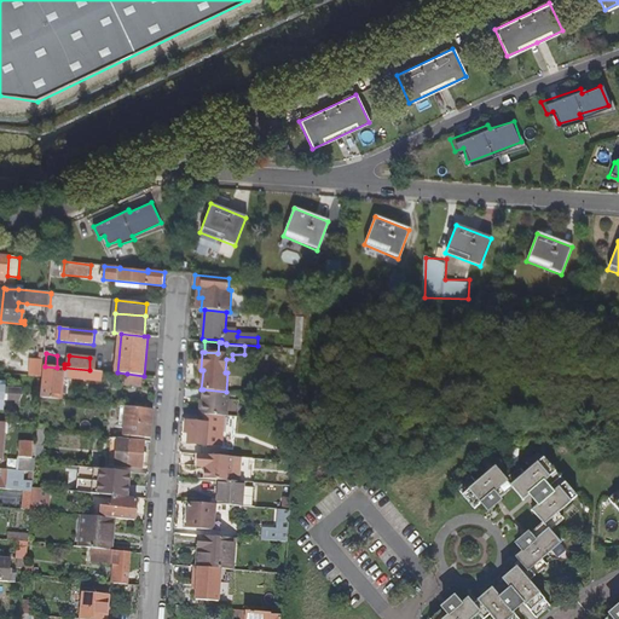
[(33,362),(30,377),(40,377),(41,366),(41,363),(33,362)]
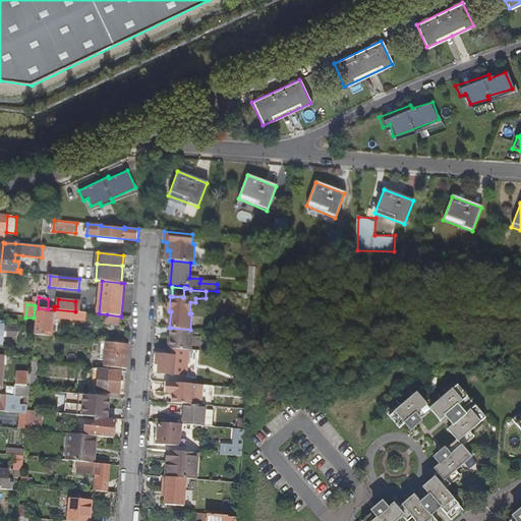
[(38,308),(37,319),(35,335),(51,337),(53,317),(87,321),(88,312),(75,311),(54,309),(48,309),(38,308)]
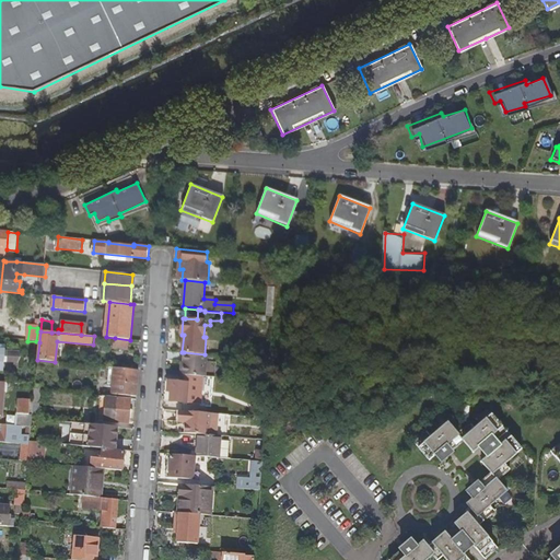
[(115,338),(114,348),(130,349),(131,340),(130,340),(115,338)]
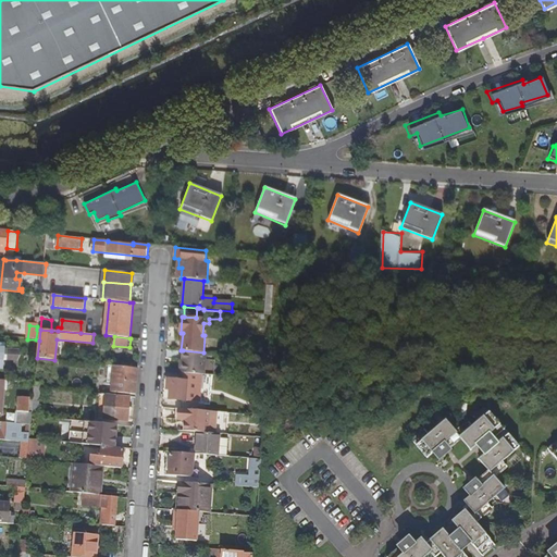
[(183,350),(182,373),(184,373),(201,374),(205,374),(206,353),(203,353),(183,350)]
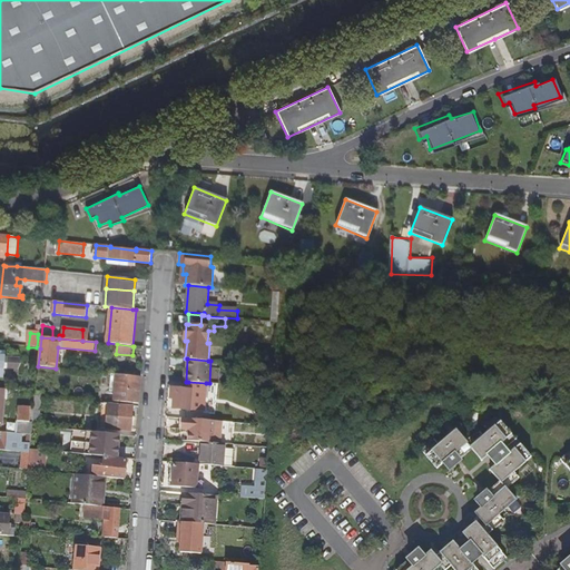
[(117,374),(115,394),(115,402),(139,404),(141,376),(117,374)]
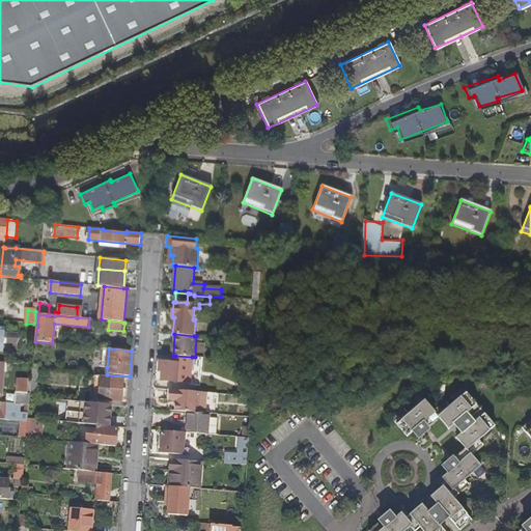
[(160,362),(159,371),(162,372),(161,381),(190,384),(192,364),(174,362),(174,363),(160,362)]
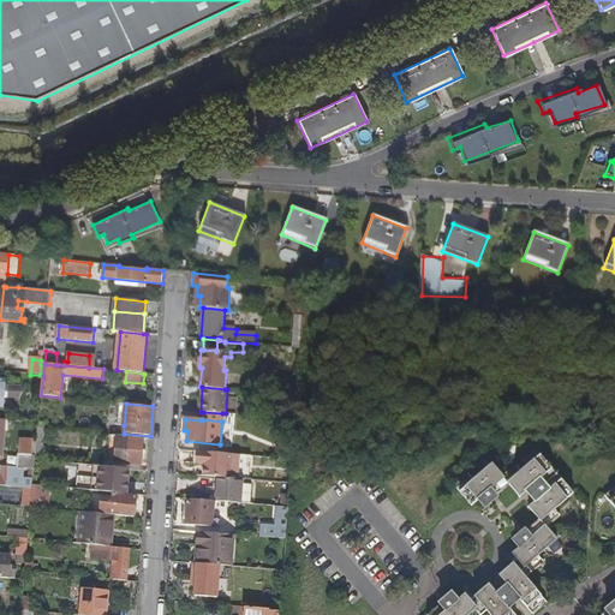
[(37,439),(36,459),(43,460),(46,429),(39,428),(37,439)]
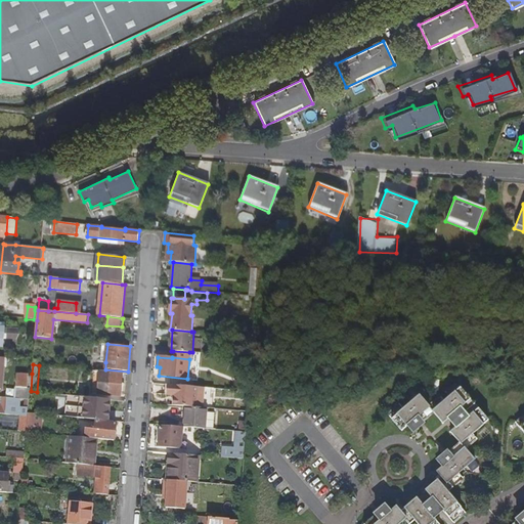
[(97,370),(96,394),(121,396),(123,374),(97,370)]
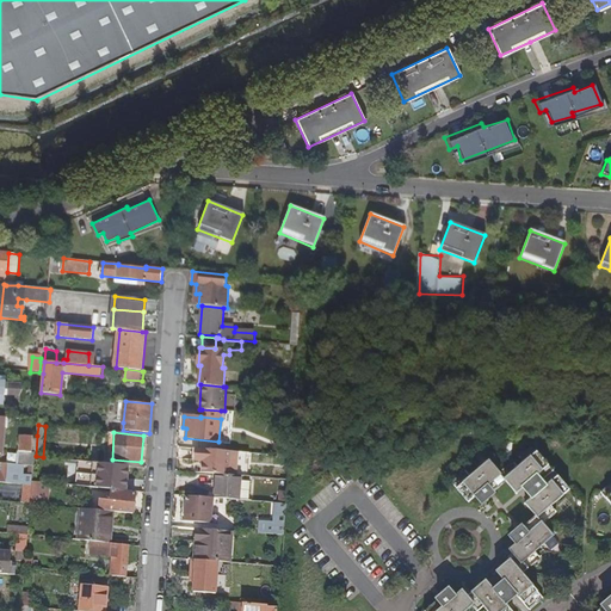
[(22,437),(19,464),(32,466),(35,438),(22,437)]
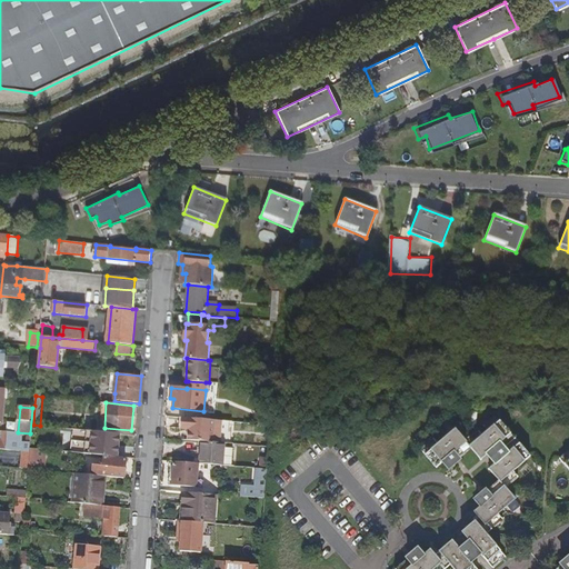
[(512,417),(521,420),(523,412),(515,409),(512,417)]
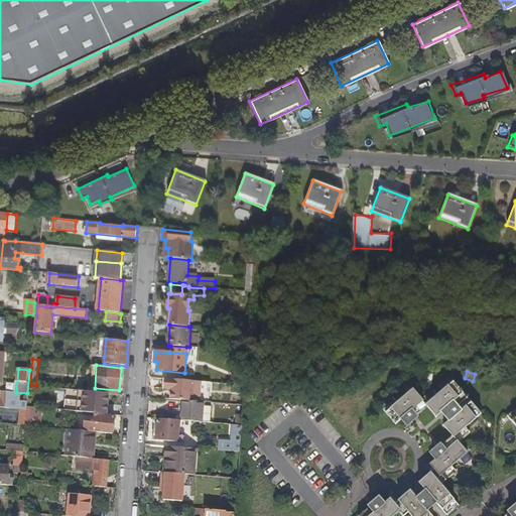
[(171,389),(170,399),(182,400),(192,401),(195,381),(165,378),(164,389),(171,389)]
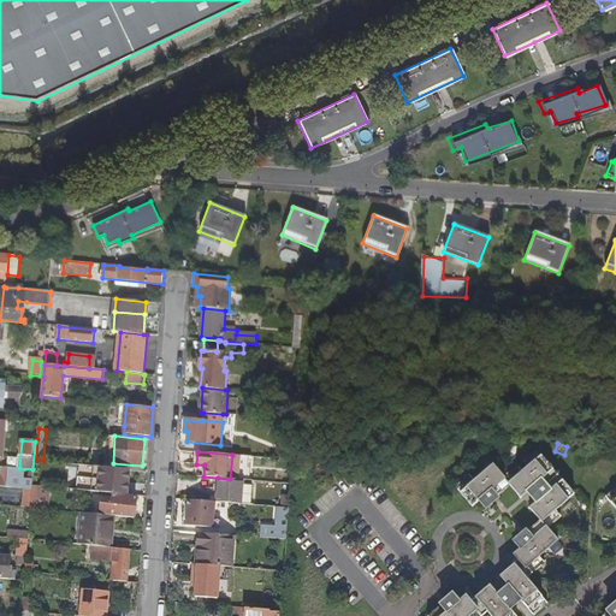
[(90,454),(89,466),(92,466),(99,467),(100,455),(90,454)]
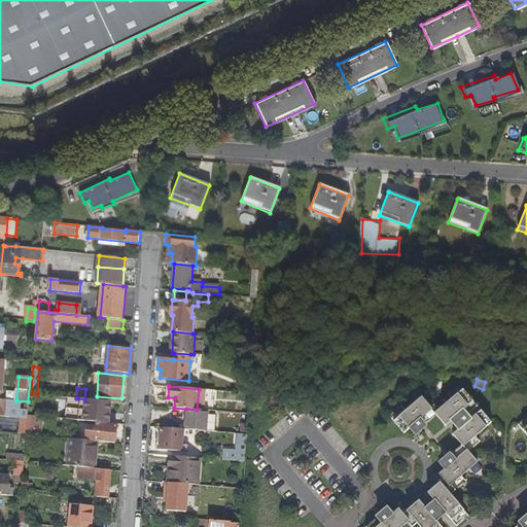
[(443,484),(427,497),(433,505),(425,513),(418,504),(401,517),(397,513),(388,520),(381,526),(379,522),(377,520),(367,526),(413,526),(416,525),(417,526),(435,526),(431,521),(441,514),(451,526),(457,526),(466,519),(449,497),(464,485),(460,480),(476,465),(467,455),(479,445),(475,440),(490,426),(463,393),(447,407),(443,401),(430,411),(422,400),(405,414),(400,410),(389,419),(402,435),(413,428),(419,423),(422,426),(423,427),(435,418),(445,429),(454,422),(461,431),(453,437),(462,449),(450,459),(451,461),(454,465),(448,470),(438,479),(443,484)]
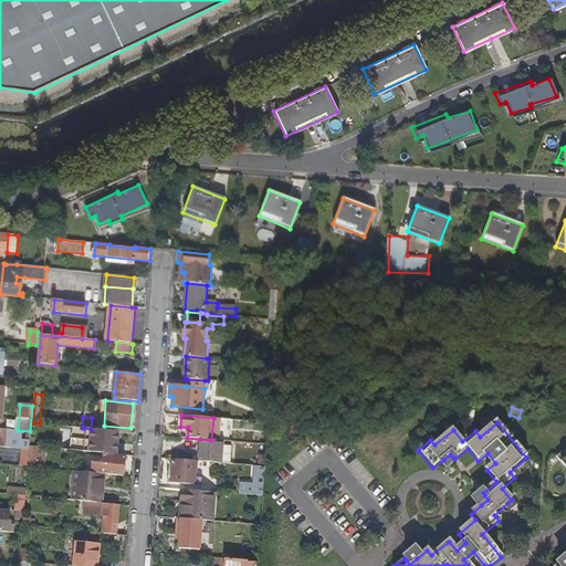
[(84,428),(83,439),(130,443),(132,433),(103,430),(91,429),(84,428)]
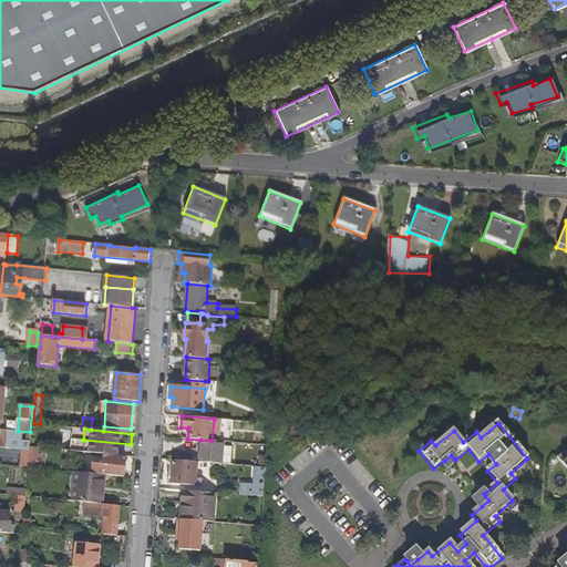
[(28,432),(27,441),(22,440),(22,432),(4,430),(3,439),(0,437),(0,447),(23,450),(31,451),(31,447),(32,433),(28,432)]
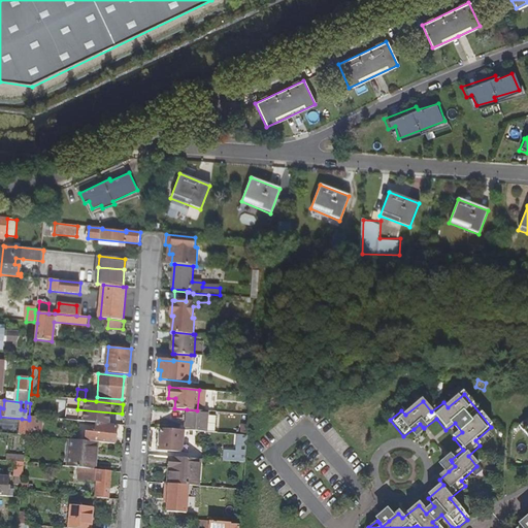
[(187,409),(186,430),(207,432),(208,411),(197,410),(187,409)]
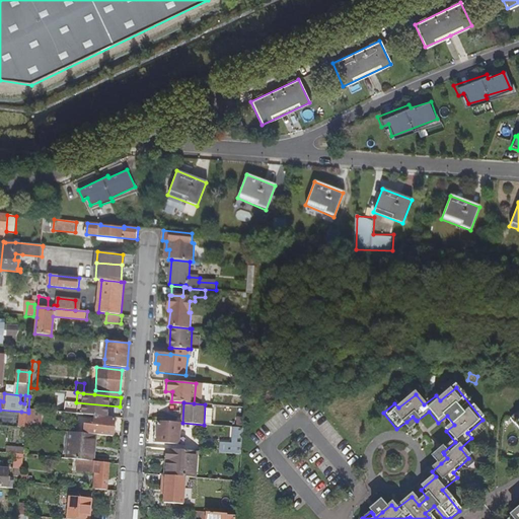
[(28,413),(26,428),(34,429),(35,410),(28,410),(28,413)]
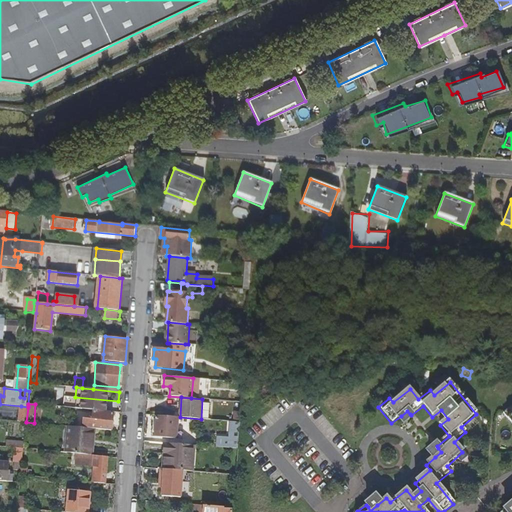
[(511,511),(511,406),(502,415),(511,426),(511,511),(503,511),(504,511),(503,511),(511,511)]
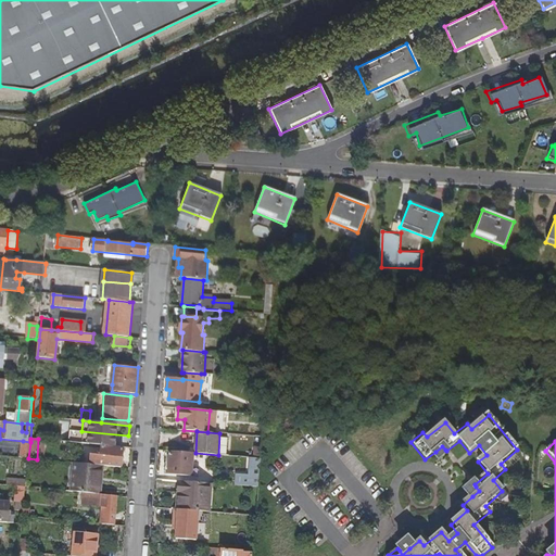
[(436,452),(439,455),(445,450),(442,446),(436,452)]
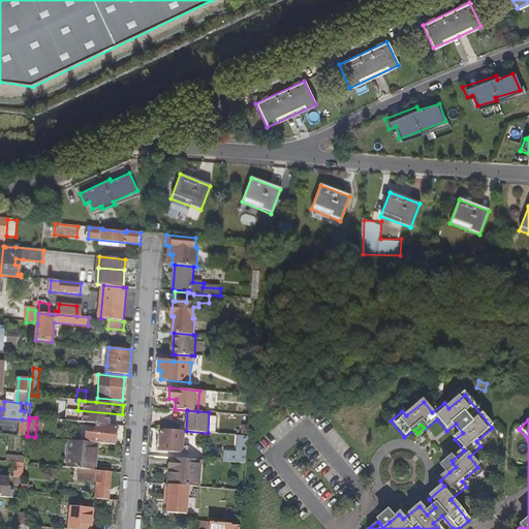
[(98,426),(97,434),(88,433),(87,442),(98,443),(116,445),(118,427),(98,426)]
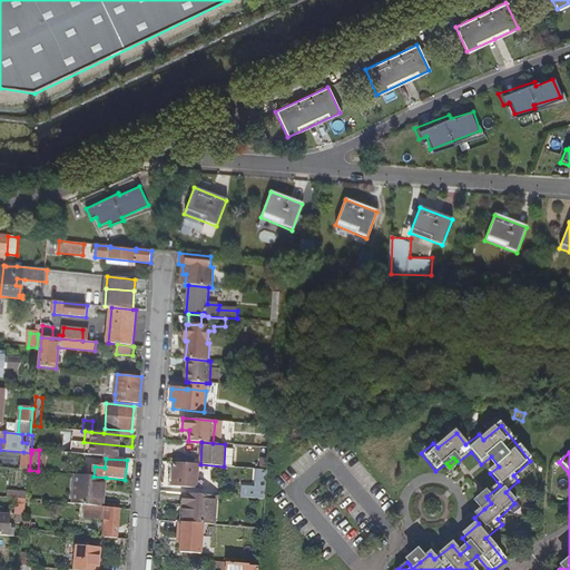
[(174,464),(172,487),(197,489),(198,465),(187,464),(187,465),(174,464)]
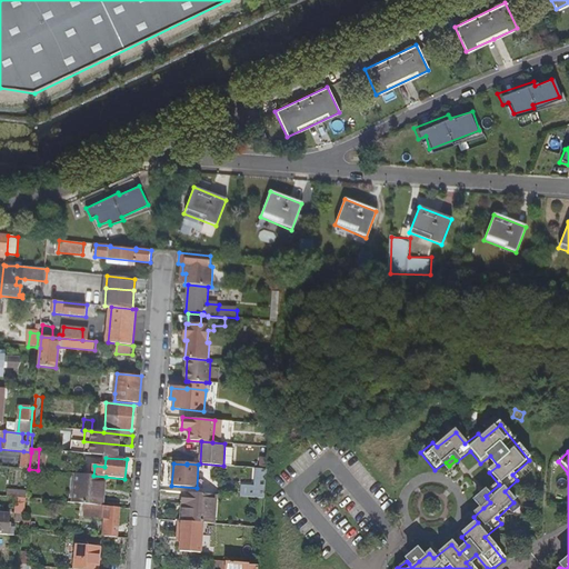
[(242,485),(241,497),(265,499),(268,469),(258,468),(256,486),(242,485)]
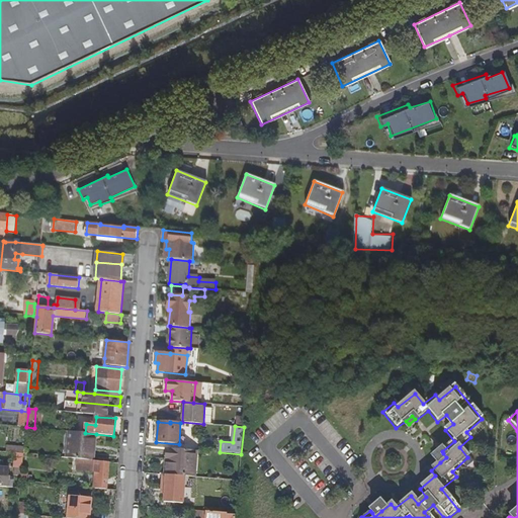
[(67,431),(64,457),(79,459),(91,460),(92,444),(95,444),(96,434),(85,433),(67,431)]
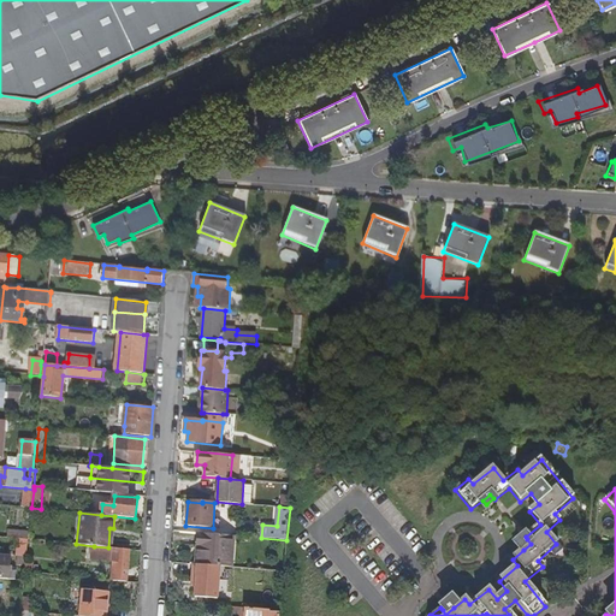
[(201,546),(200,564),(220,567),(229,567),(230,554),(234,554),(235,535),(202,533),(201,546)]
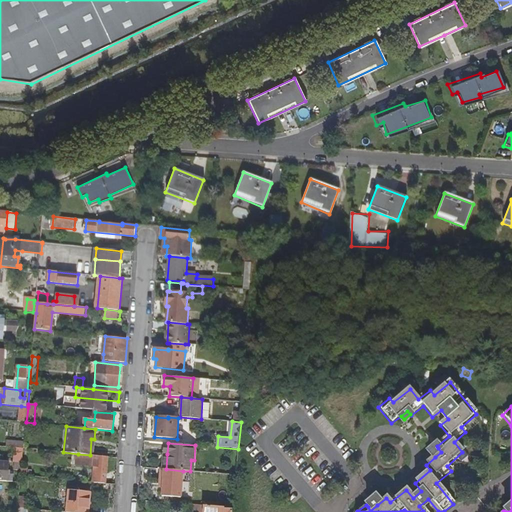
[(438,448),(432,454),(435,457),(441,452),(438,448)]
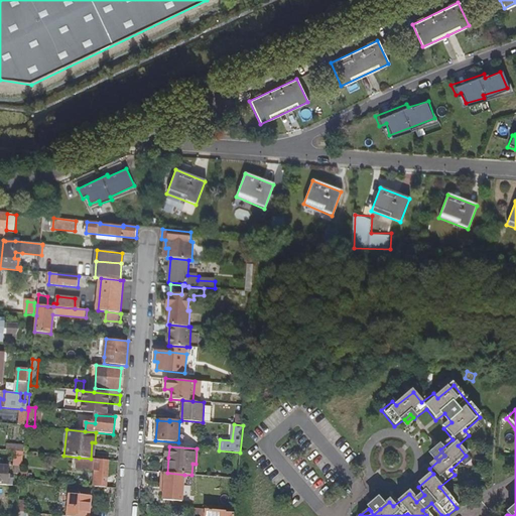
[(79,458),(78,469),(95,470),(94,486),(106,487),(109,461),(91,459),(79,458)]
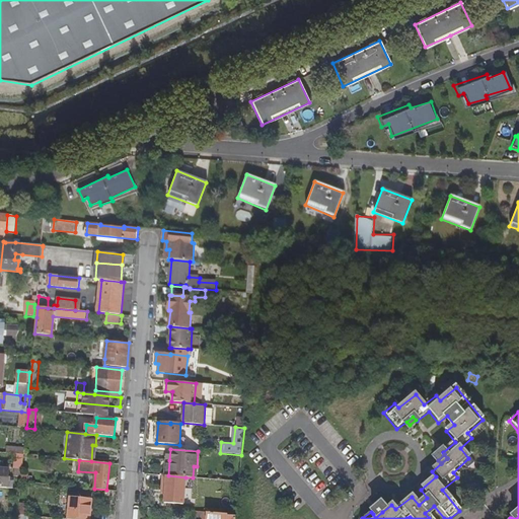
[(0,466),(0,487),(13,489),(14,482),(13,482),(13,477),(9,476),(9,468),(0,466)]
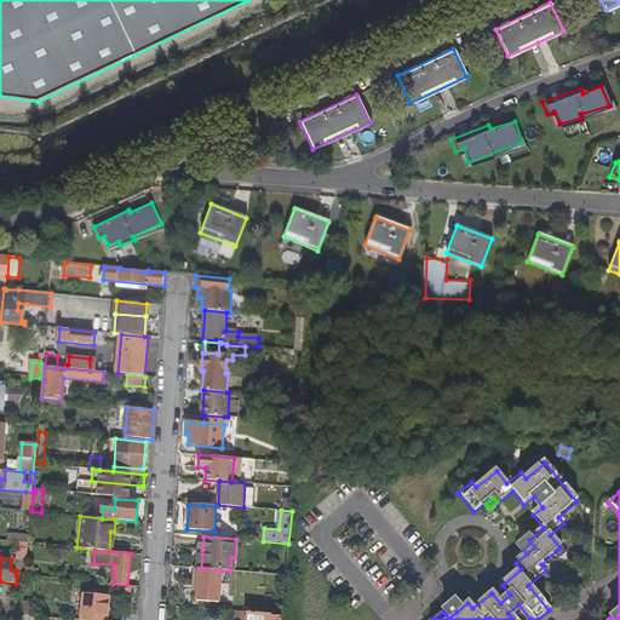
[(199,568),(196,601),(218,603),(222,570),(201,568),(199,568)]
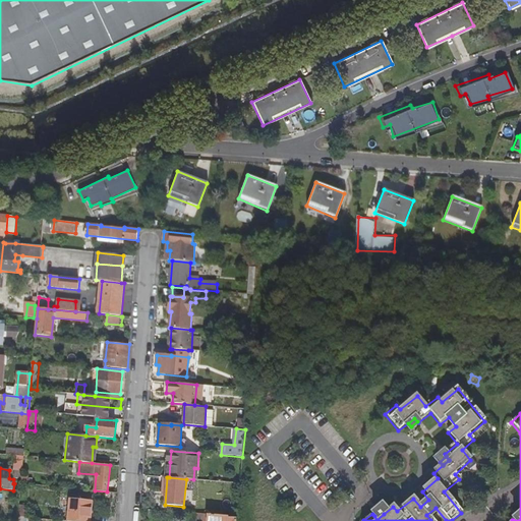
[(70,499),(68,520),(90,520),(93,501),(70,499)]
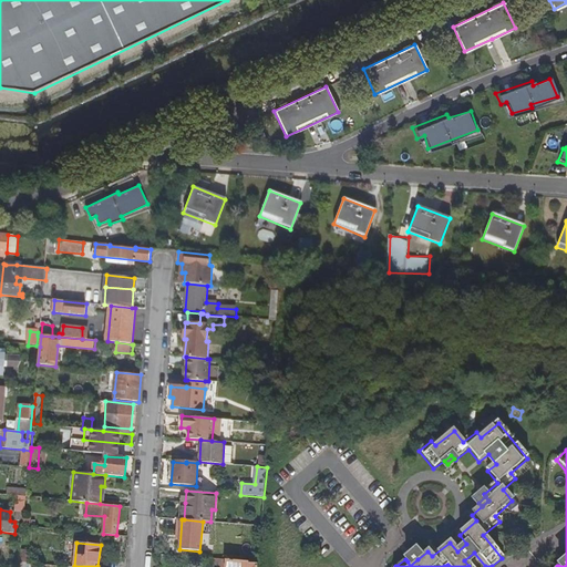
[(250,546),(249,562),(259,563),(260,547),(250,546)]
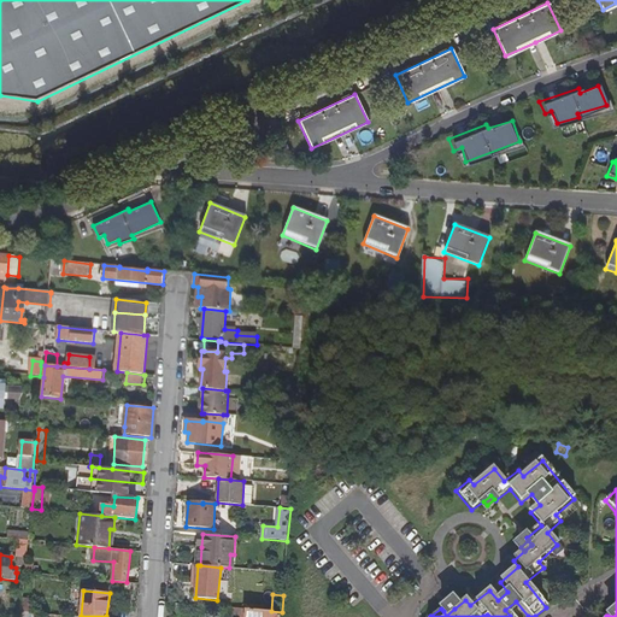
[(24,599),(23,612),(31,612),(33,612),(34,600),(24,599)]
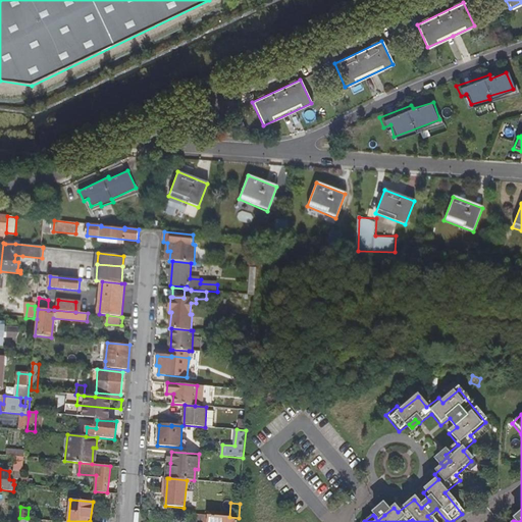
[(375,517),(377,521),(384,515),(382,511),(375,517)]
